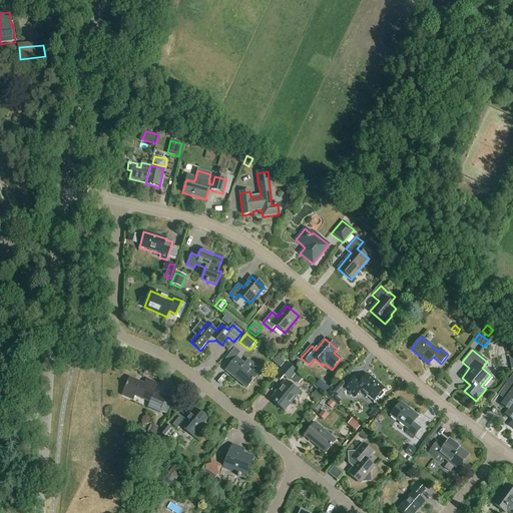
[(279,356),(275,361),(283,367),(287,362),(279,356)]
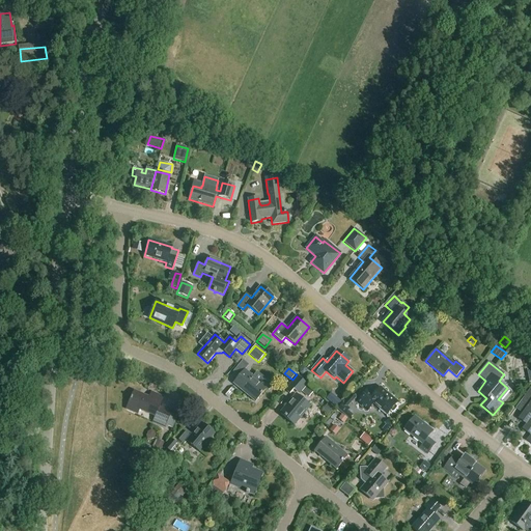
[(245,370),(239,378),(233,384),(255,402),(267,389),(269,391),(273,386),(257,372),(253,378),(245,370)]
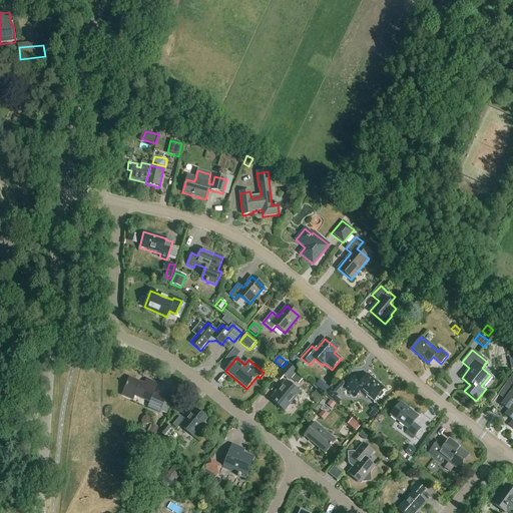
[(288,364),(277,377),(280,381),(284,376),(289,381),(298,372),(288,364)]
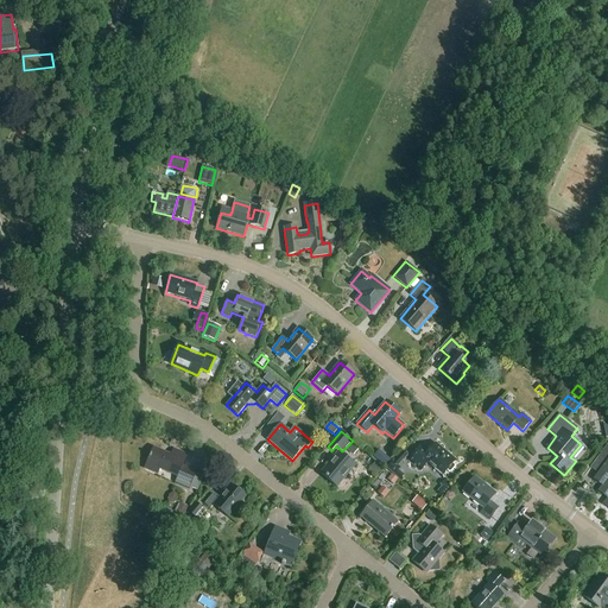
[(346,449),(353,456),(358,450),(350,443),(346,449)]
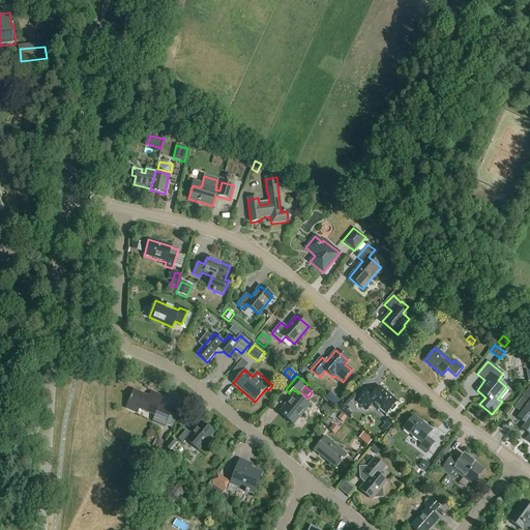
[(529,386),(520,401),(527,406),(526,407),(518,418),(525,423),(522,429),(529,435),(526,440),(529,442),(529,386)]
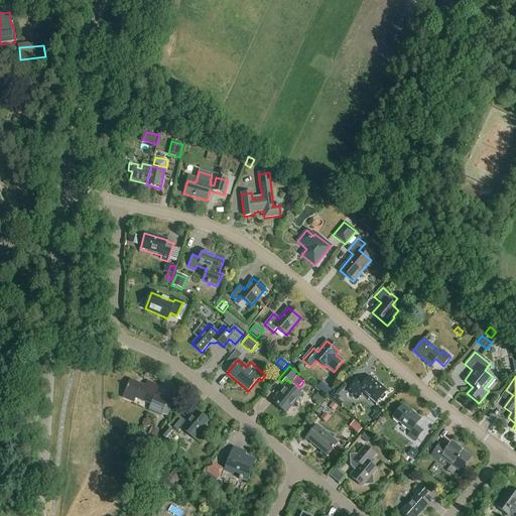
[(356,400),(359,397),(363,392),(376,403),(386,391),(369,377),(363,384),(357,379),(346,392),(356,400)]
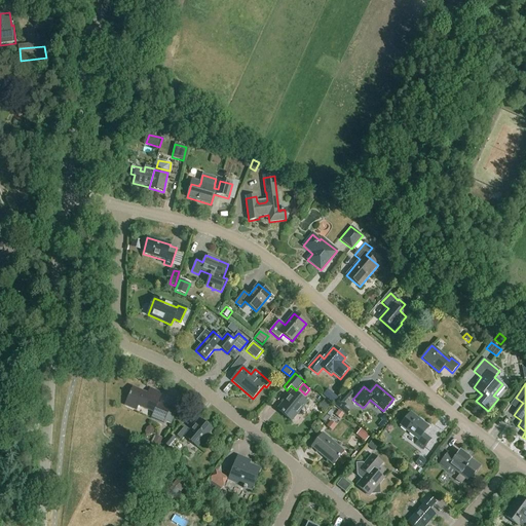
[(138,407),(153,413),(151,419),(163,424),(170,409),(157,404),(162,393),(150,388),(147,395),(133,387),(124,406),(137,411),(138,407)]
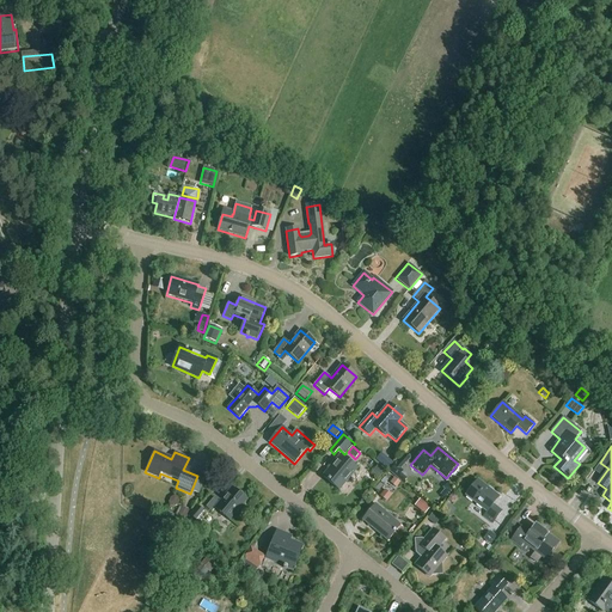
[(338,490),(357,469),(341,456),(323,477),(338,490)]
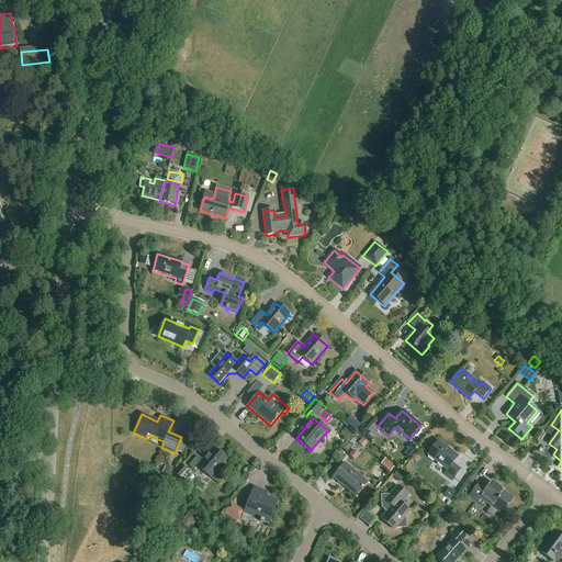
[(361,426),(356,422),(350,427),(357,433),(361,426)]
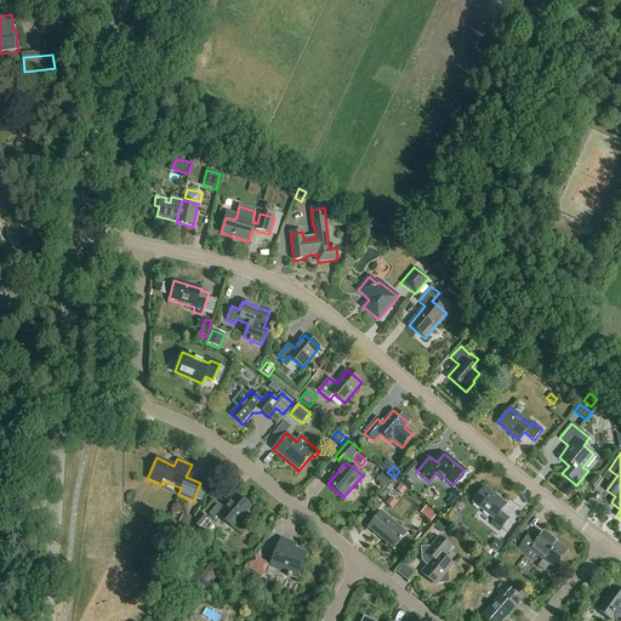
[(394,479),(403,486),(410,479),(402,471),(394,479)]
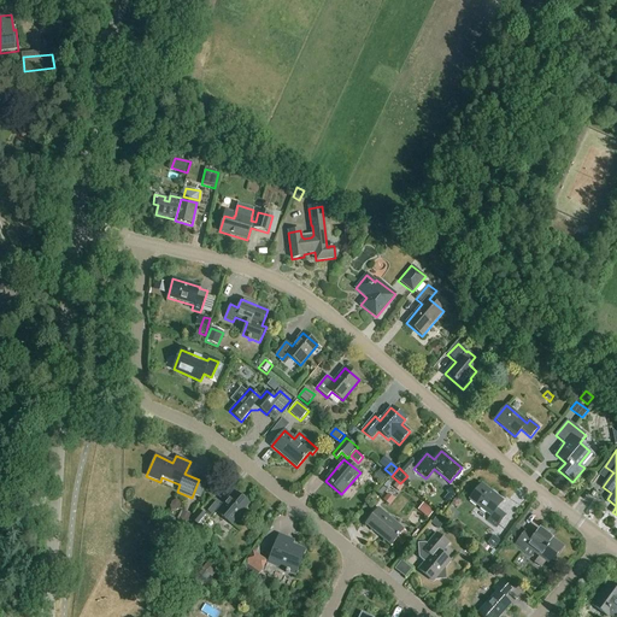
[(503,501),(481,485),(469,500),(491,517),(487,521),(495,528),(506,516),(498,509),(503,501)]
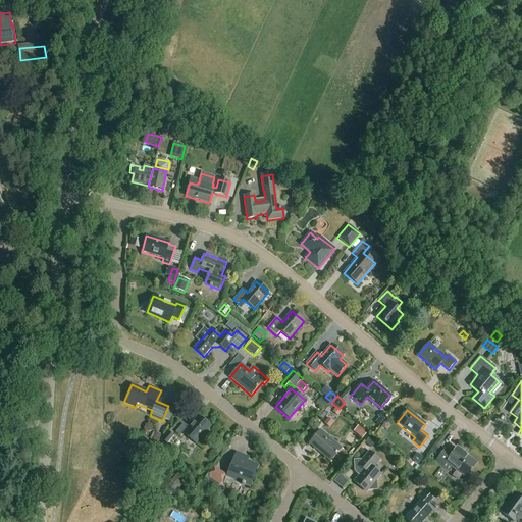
[(210,427),(198,416),(189,427),(184,423),(175,432),(180,437),(184,433),(196,444),(210,427)]
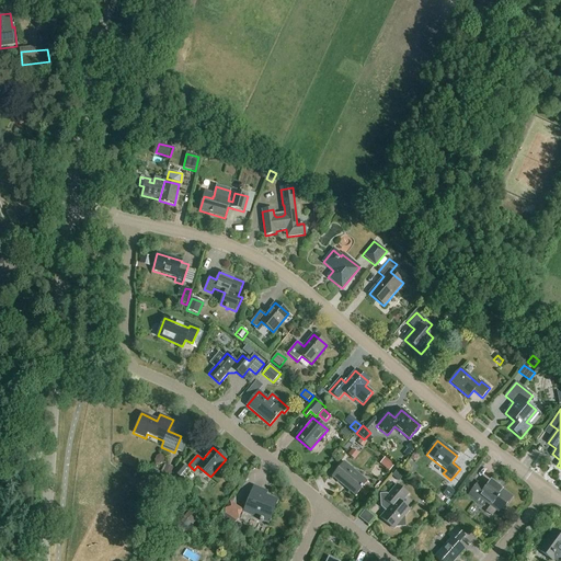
[(353,449),(347,455),(354,460),(359,455),(353,449)]
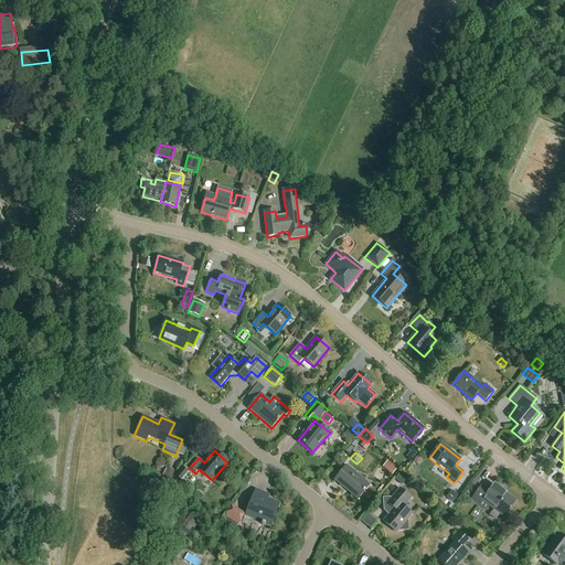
[(382,467),(392,476),(397,469),(387,460),(382,467)]
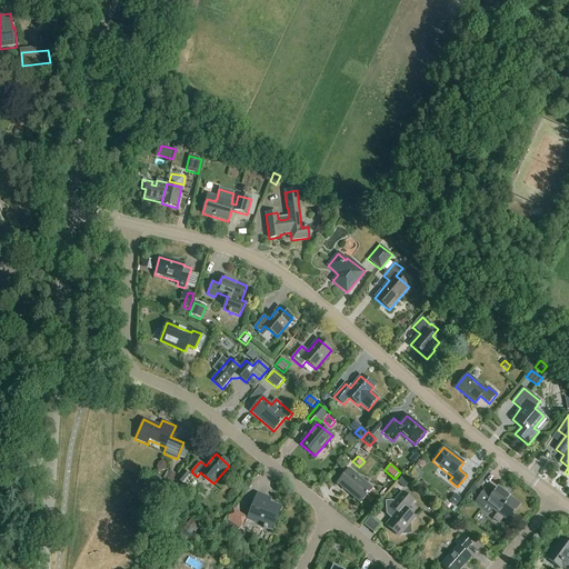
[(360,503),(365,499),(368,495),(372,489),(349,469),(337,483),(360,503)]
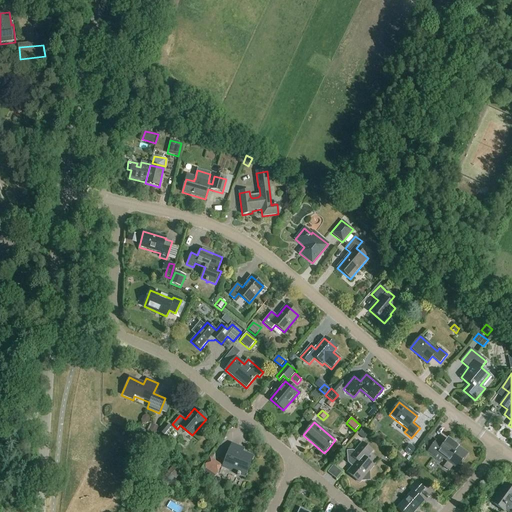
[(164,424),(158,431),(164,436),(170,428),(164,424)]
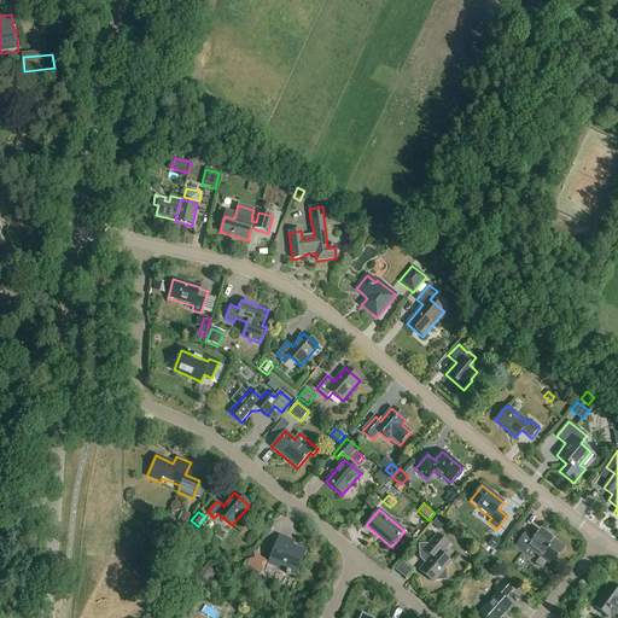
[(178,522),(185,525),(190,517),(182,513),(178,522)]
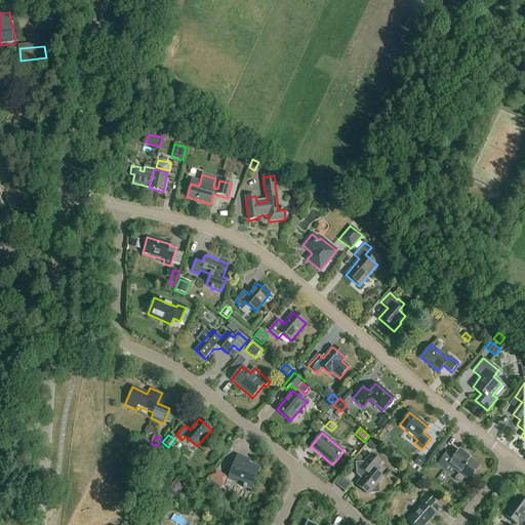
[(371,439),(367,444),(374,449),(378,444),(371,439)]
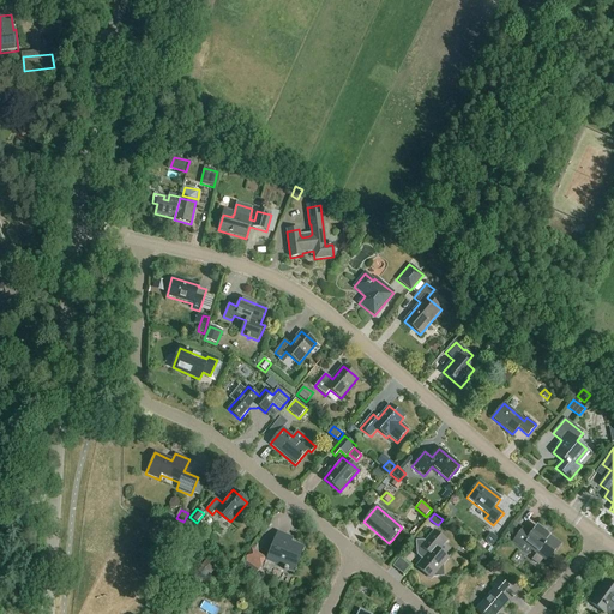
[(507,533),(513,536),(518,530),(512,527),(507,533)]
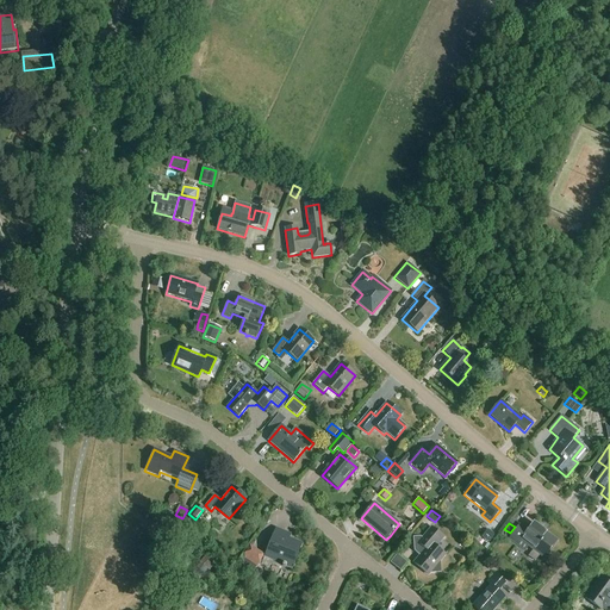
[(543,558),(556,541),(534,524),(528,533),(520,527),(510,540),(524,551),(528,547),(543,558)]
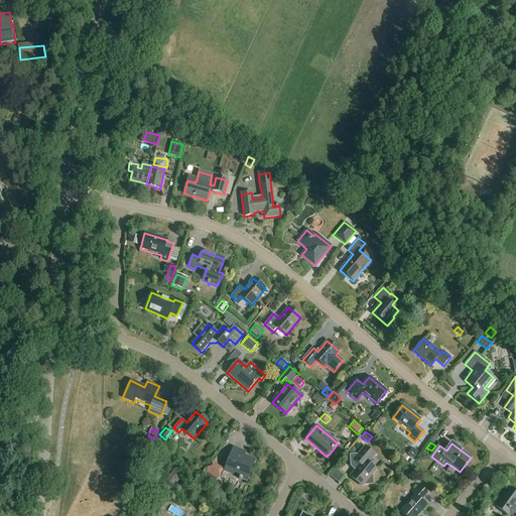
[(246,453),(233,447),(223,472),(239,478),(239,480),(241,481),(241,480),(247,482),(256,461),(245,457),(246,453)]
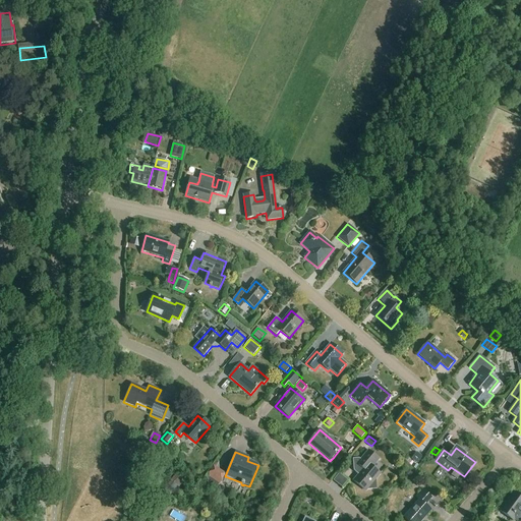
[(378,460),(368,452),(361,460),(359,459),(352,459),(353,468),(355,468),(355,473),(358,475),(353,481),(365,491),(367,489),(375,488),(375,480),(380,474),(371,467),(378,460)]
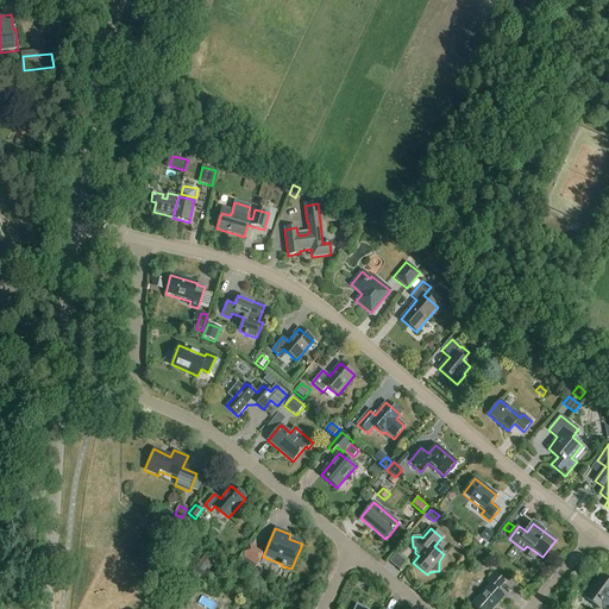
[(394,529),(390,534),(396,539),(401,535),(394,529)]
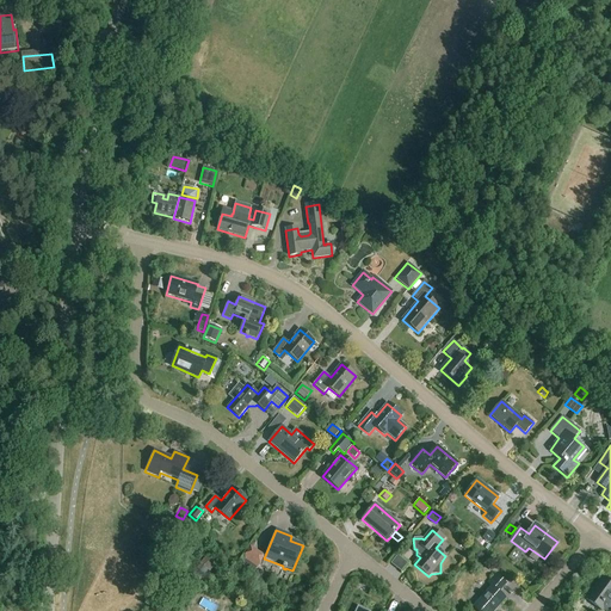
[(488,531),(482,538),(489,544),(495,536),(488,531)]
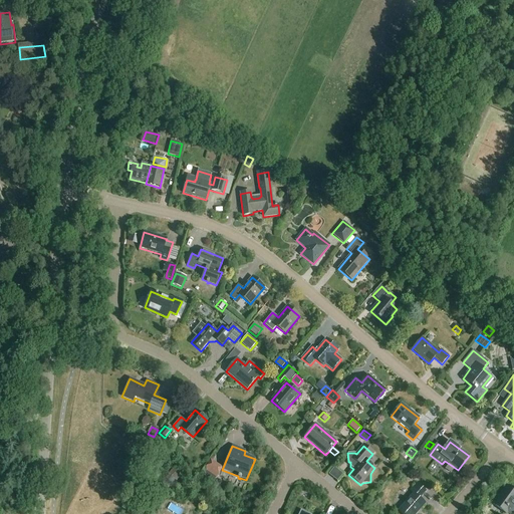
[(204,470),(217,477),(222,468),(210,460),(204,470)]
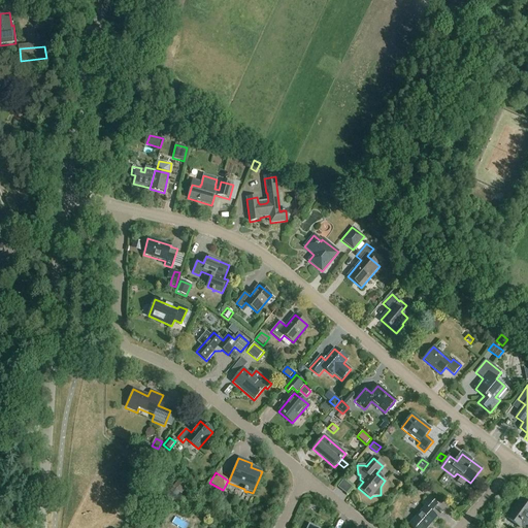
[(416,484),(419,480),(414,475),(410,480),(416,484)]
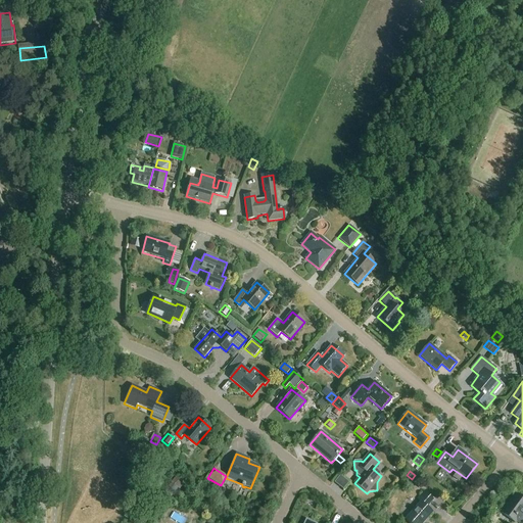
[(346,489),(351,481),(341,475),(337,483),(346,489)]
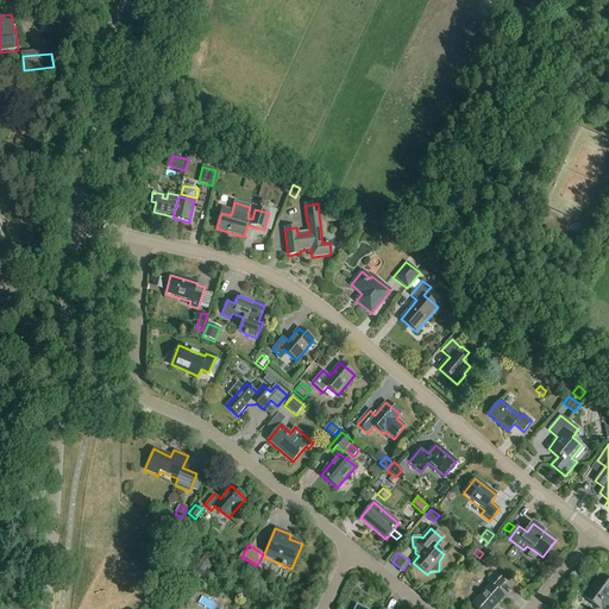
[(190,572),(199,579),(207,569),(209,571),(215,563),(205,556),(199,563),(190,572)]
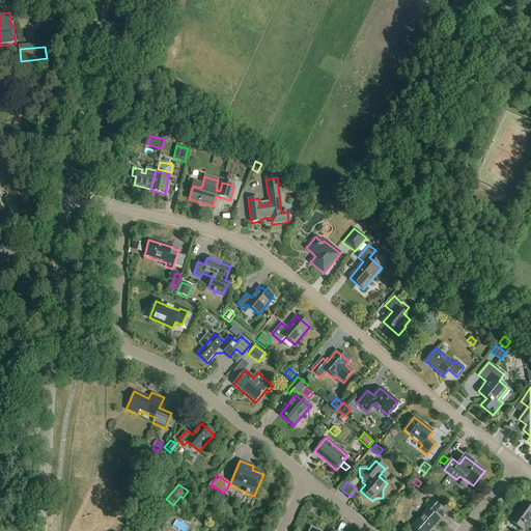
[(213,487),(208,495),(216,499),(220,492),(213,487)]
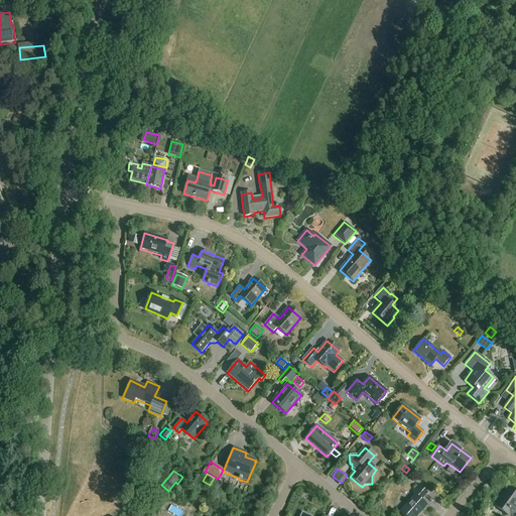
[(427,494),(418,485),(411,493),(414,496),(399,513),(403,515),(417,515),(427,506),(421,501),(427,494)]
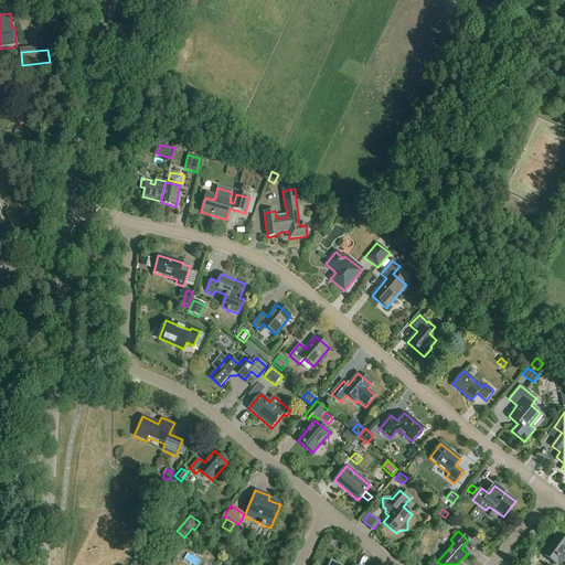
[(564,539),(558,534),(543,555),(554,564),(557,560),(564,564),(564,539)]
